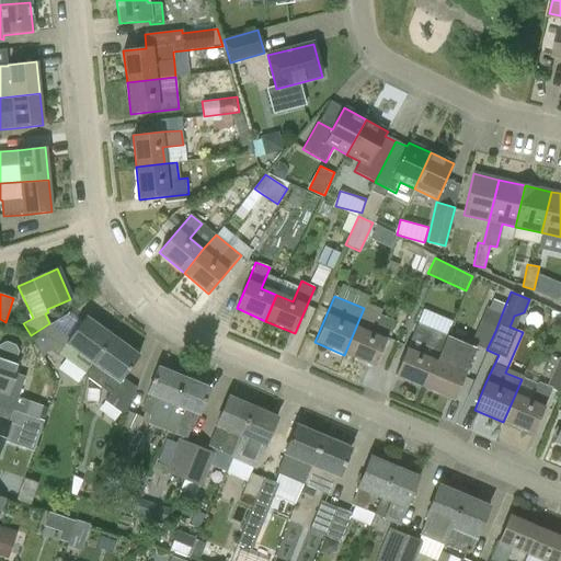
[(487,307),(479,323),(495,331),(502,313),(487,307)]
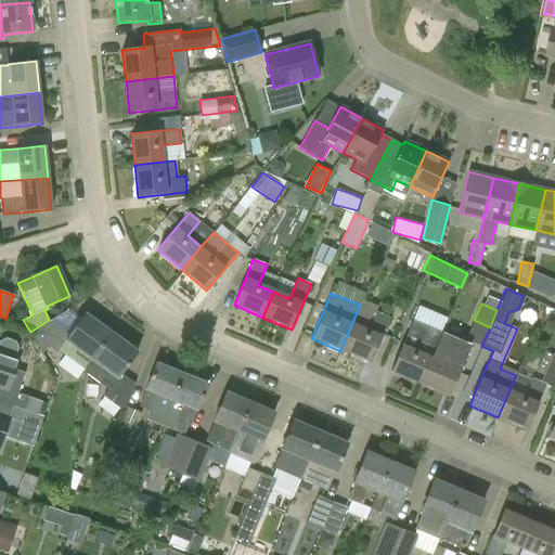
[(371,363),(382,337),(390,318),(360,305),(340,351),(371,363)]
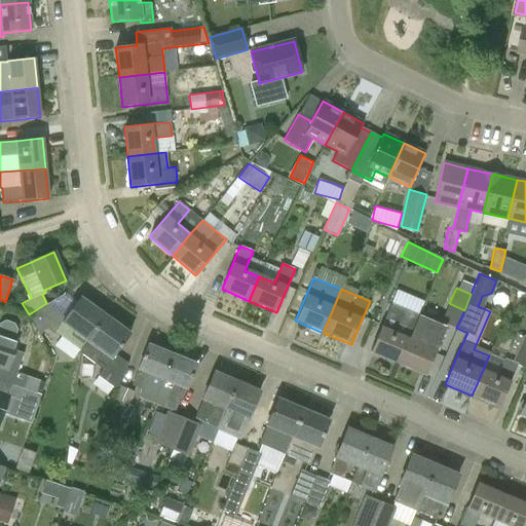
[(421,311),(425,299),(398,290),(393,302),(421,311)]
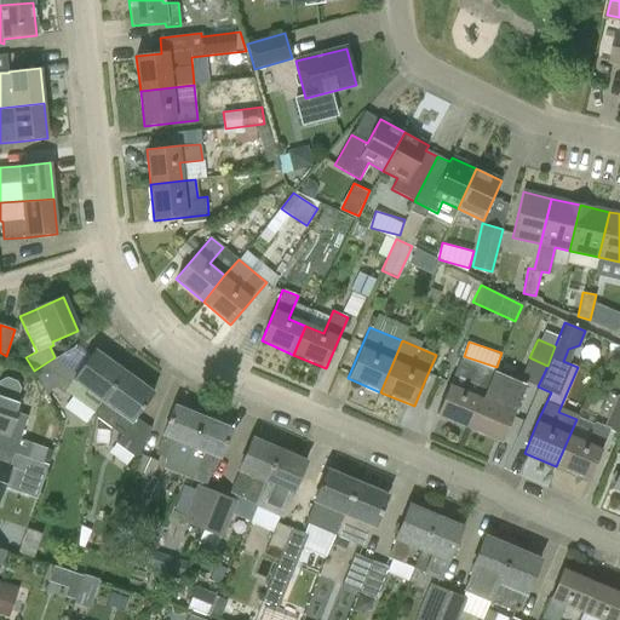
[(93,351),(90,356),(76,344),(55,357),(34,371),(47,395),(53,386),(63,394),(65,390),(95,414),(95,413),(125,373),(93,351)]
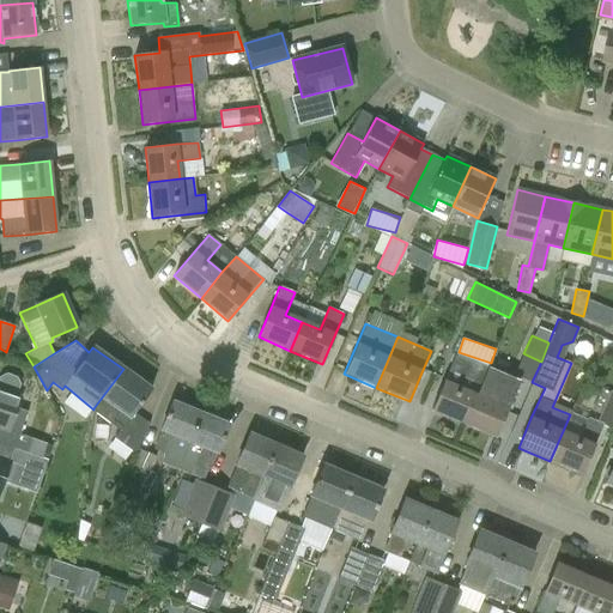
[(455,354),(443,381),(431,411),(463,424),(475,395),(486,369),(455,354)]
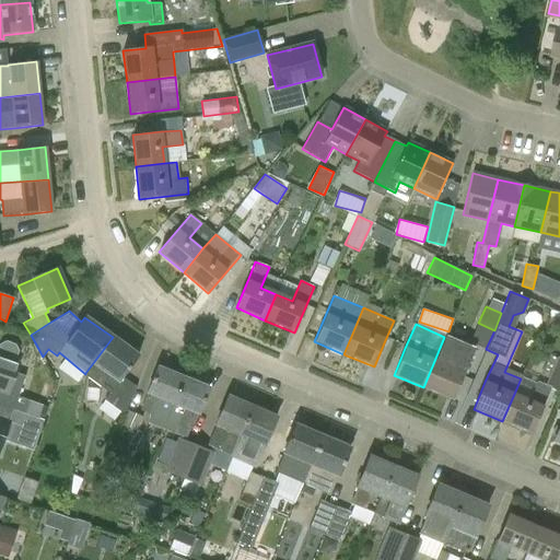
[(136,386),(123,377),(139,356),(113,337),(85,373),(85,374),(108,393),(104,399),(124,413),(136,386)]
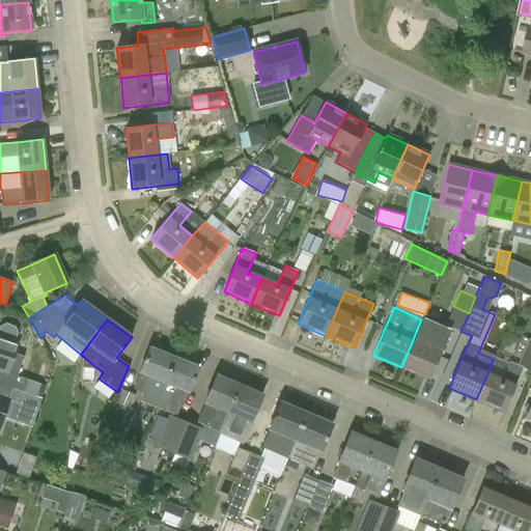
[(0,385),(35,397),(39,384),(17,375),(24,357),(14,353),(17,345),(14,344),(18,333),(16,327),(6,324),(0,326),(0,385)]
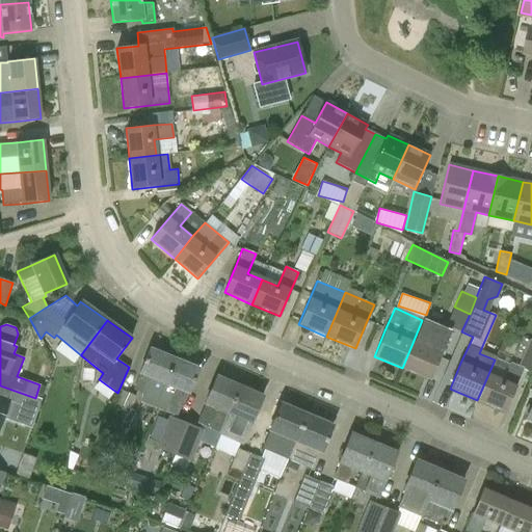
[(435,330),(428,349),(413,343),(402,368),(430,379),(448,337),(435,330)]
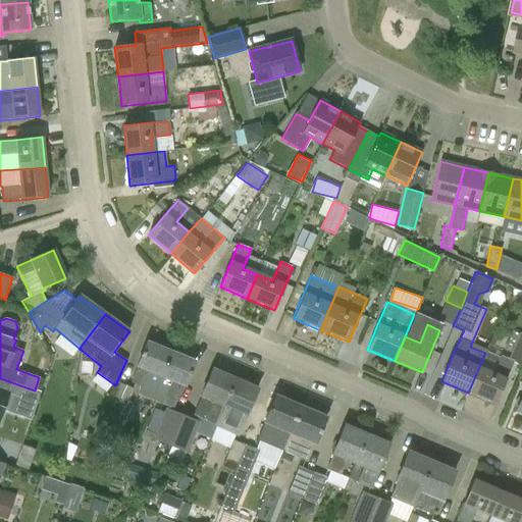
[(501,355),(492,373),(479,367),(468,393),(496,404),(513,362),(521,366),(521,364),(521,332),(519,332),(509,358),(501,355)]
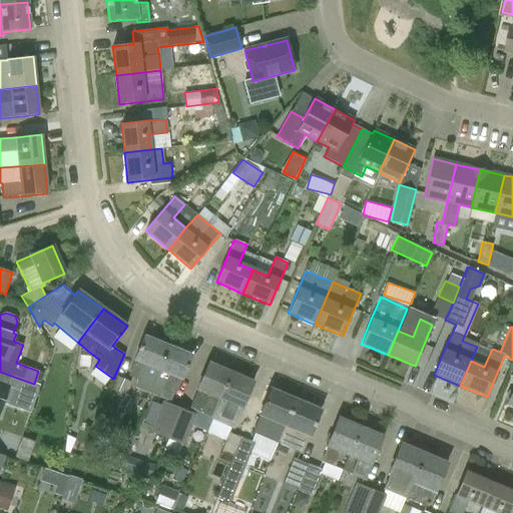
[(135,388),(148,393),(167,346),(143,337),(127,376),(138,380),(135,388)]
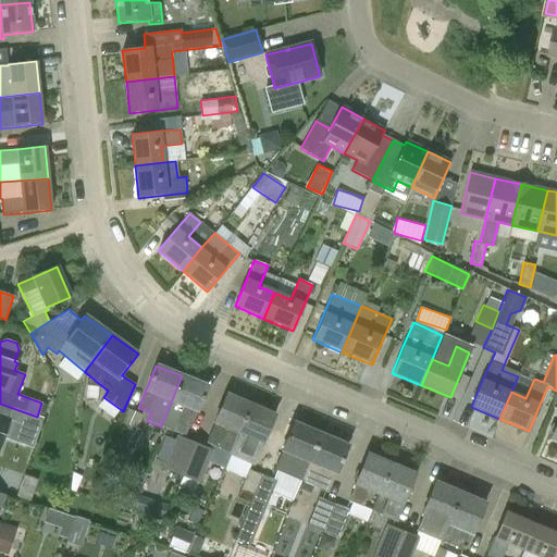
[(190,429),(197,413),(208,386),(182,375),(161,426),(175,432),(178,423),(190,429)]
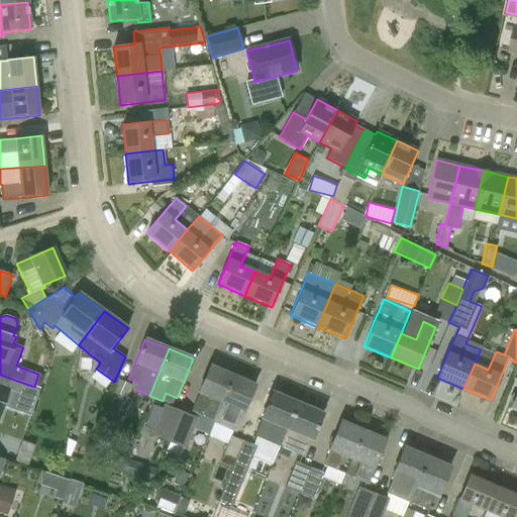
[(191,410),(213,421),(232,376),(210,367),(191,410)]
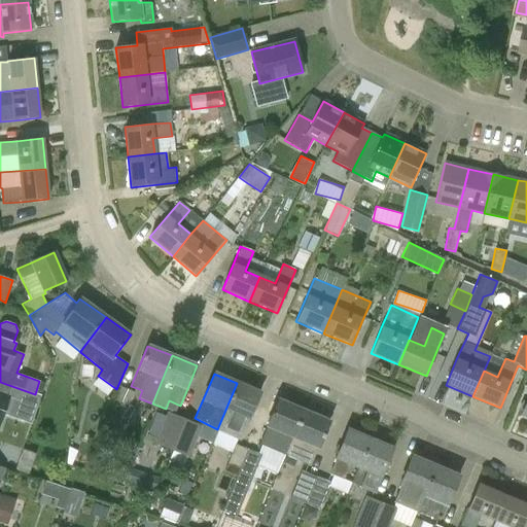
[(0,382),(0,422),(8,397),(24,402),(24,401),(32,403),(35,394),(0,382)]
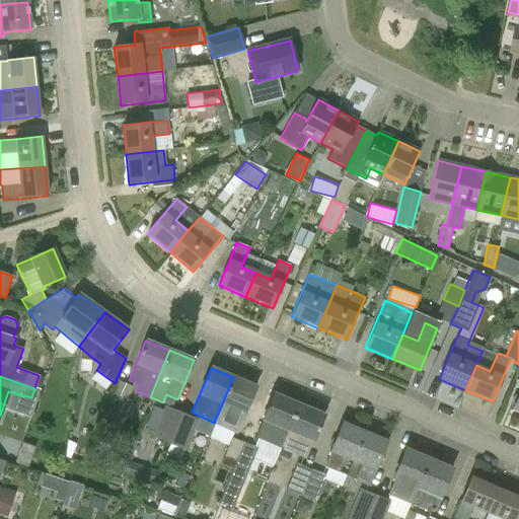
[(236,434),(244,415),(255,387),(233,377),(214,423),(236,434)]
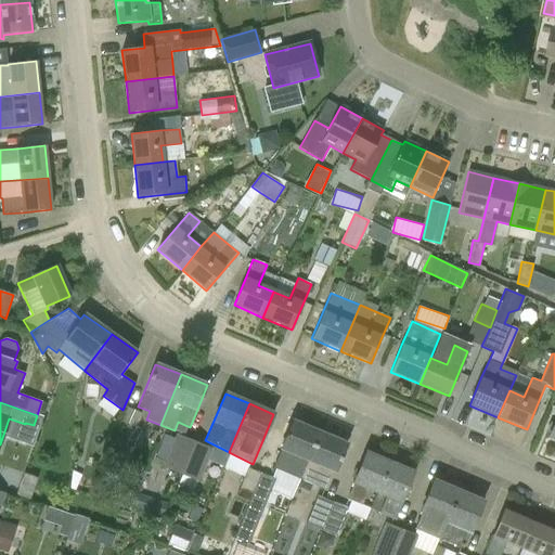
[(127,405),(97,475),(110,480),(117,463),(125,466),(141,428),(136,426),(142,412),(127,405)]
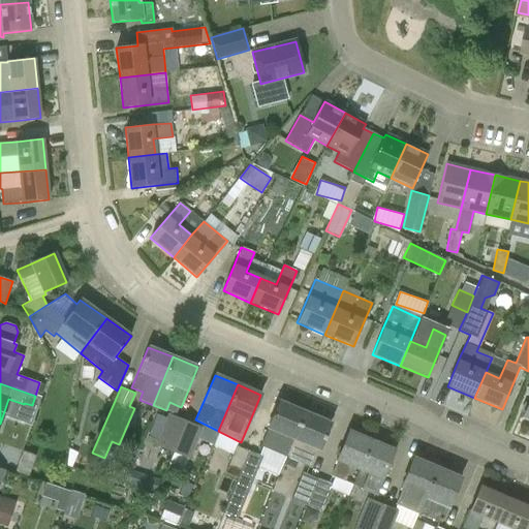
[(260,445),(287,456),(305,412),(279,402),(260,445)]
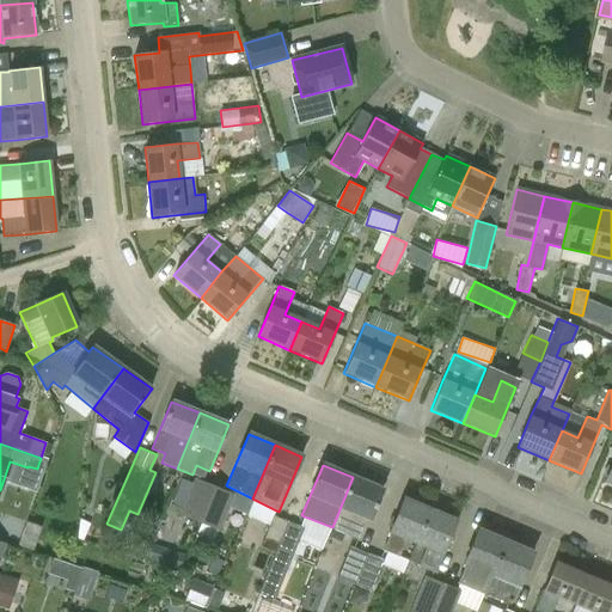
[(179,515),(199,524),(214,485),(195,477),(179,515)]
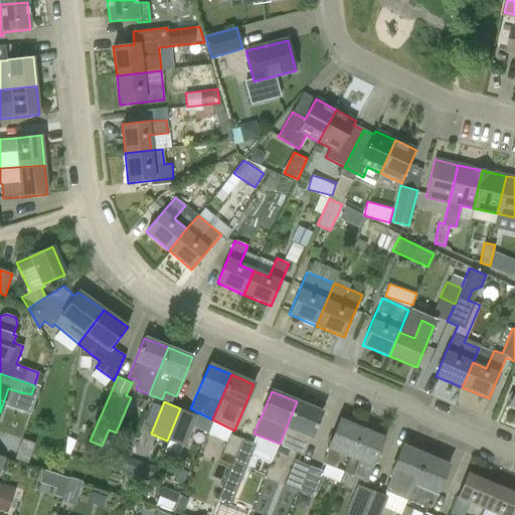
[(304,455),(311,438),(312,438),(322,412),(297,401),(280,444),(304,455)]
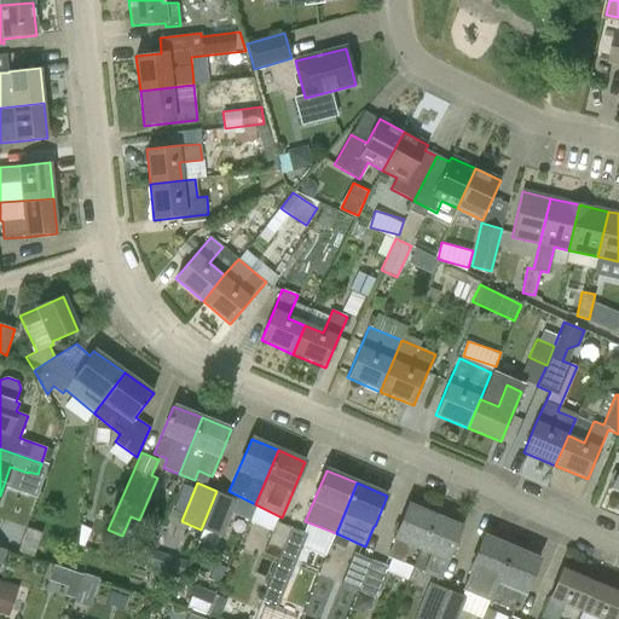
[(236,498),(217,491),(201,530),(221,537),(236,498)]
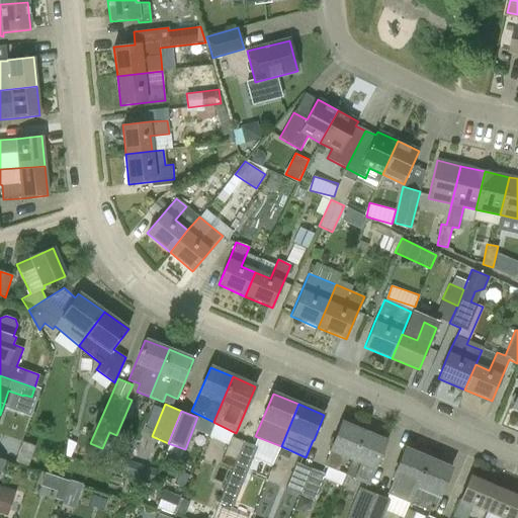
[(338,471),(344,455),(352,459),(364,433),(342,423),(324,466),(338,471)]
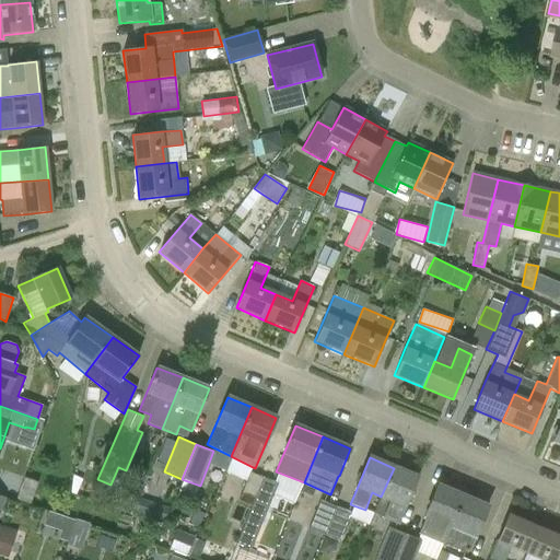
[(398,524),(405,506),(417,478),(394,468),(381,497),(373,513),(398,524)]
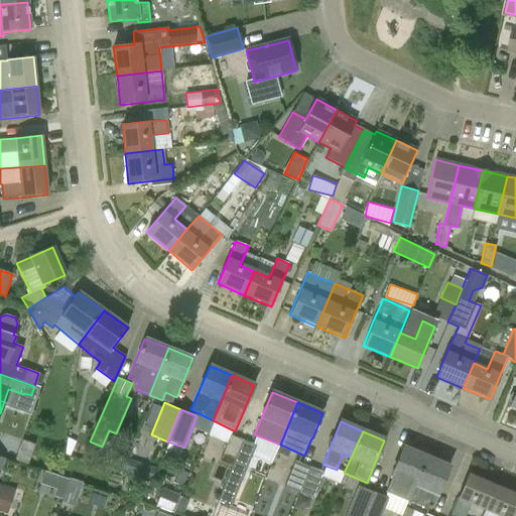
[(219,461),(231,466),(243,439),(230,434),(219,461)]
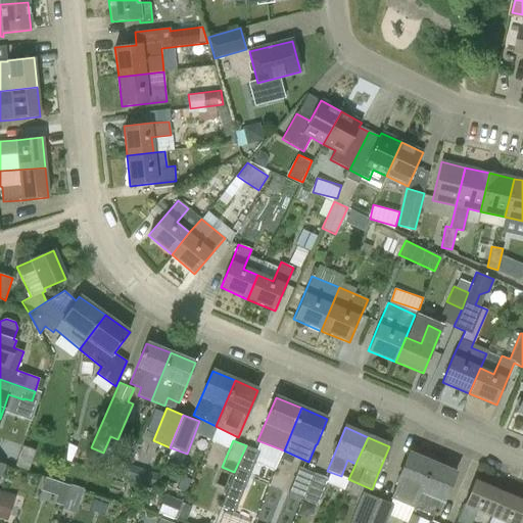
[(25,446),(25,468),(34,468),(34,445),(25,446)]
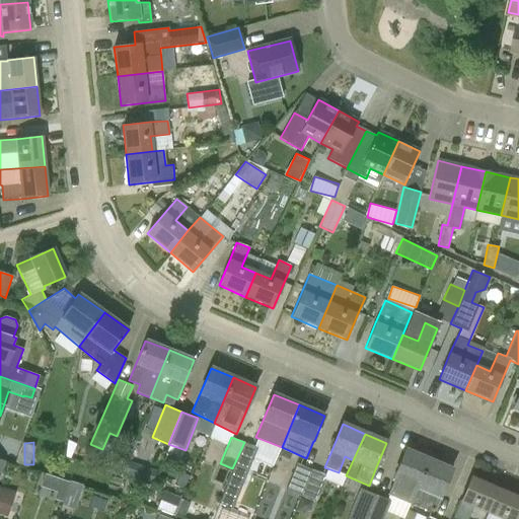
[(257,448),(244,442),(232,468),(219,503),(221,504),(214,518),(233,518),(237,510),(232,508),(257,448)]
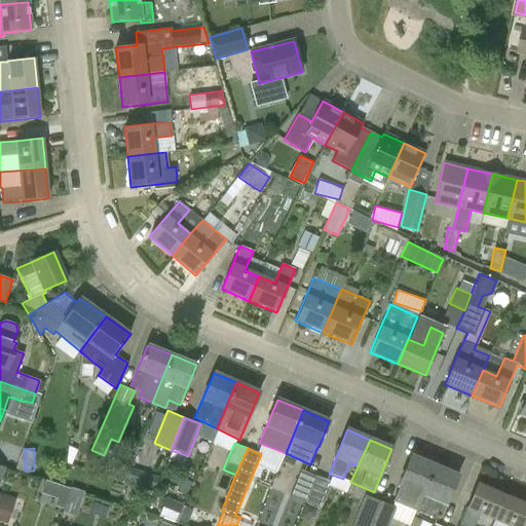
[(392,500),(416,511),(434,466),(412,457),(392,500)]
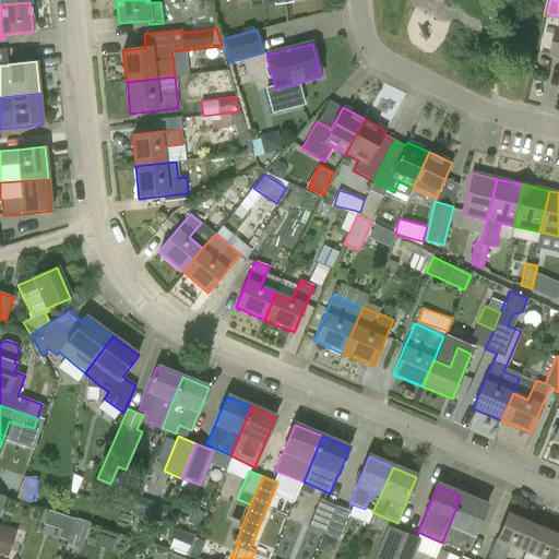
[(466,552),(474,536),(486,507),(461,496),(442,543),(466,552)]
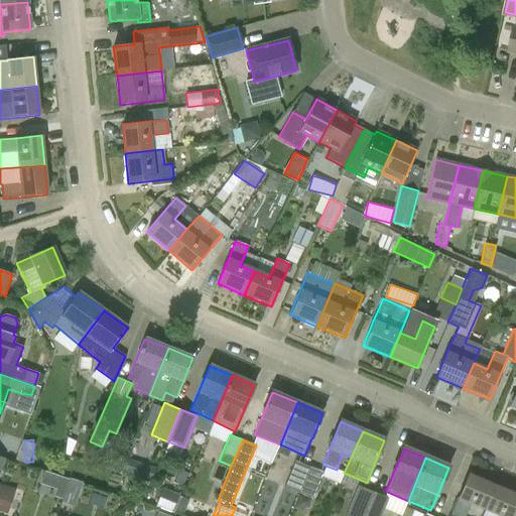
[(284,487),(300,493),(310,467),(294,461),(284,487)]
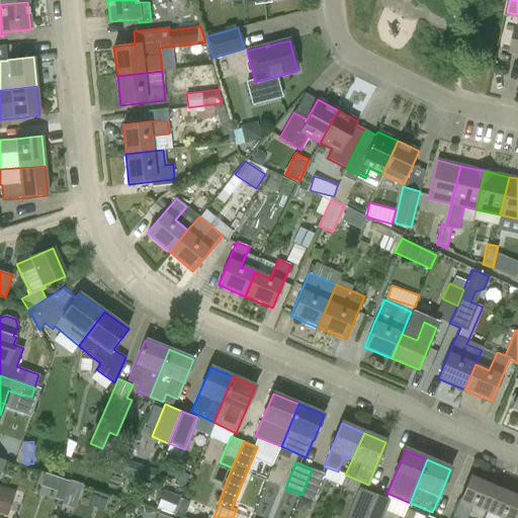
[(325,473),(312,468),(301,495),(314,500),(325,473)]
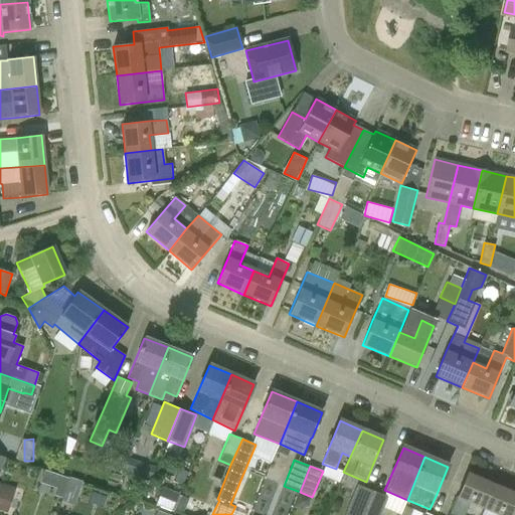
[(36,488),(75,502),(83,482),(44,467),(36,488)]
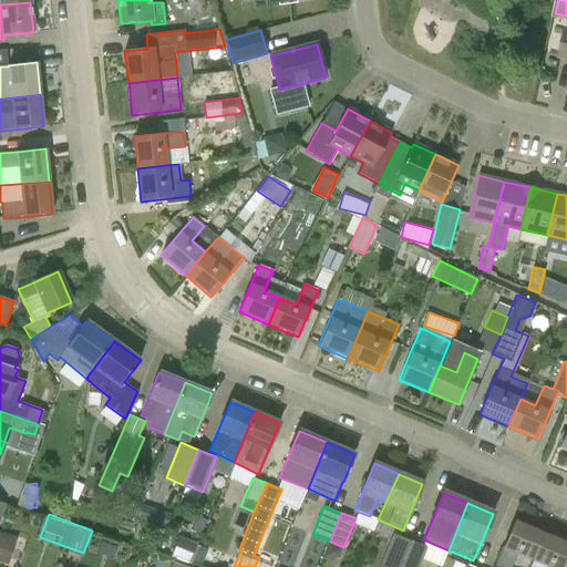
[(495,566),(529,566),(544,535),(514,522),(495,566)]
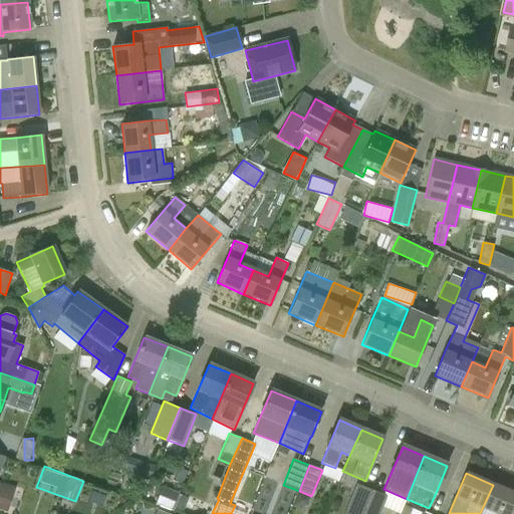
[(343,513),(361,513),(372,489),(356,482),(343,513)]
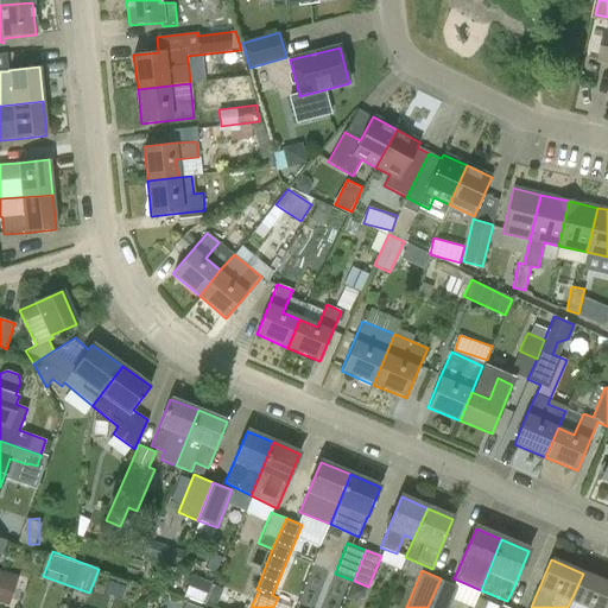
[(606,607),(607,602),(607,583),(583,574),(568,607),(606,607)]
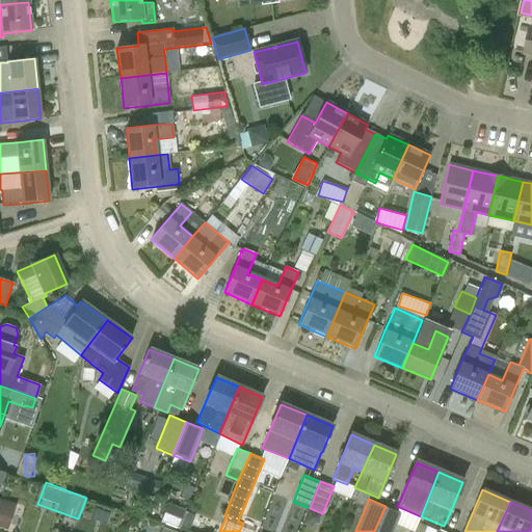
[(14,508),(0,503),(0,528),(6,530),(14,508)]
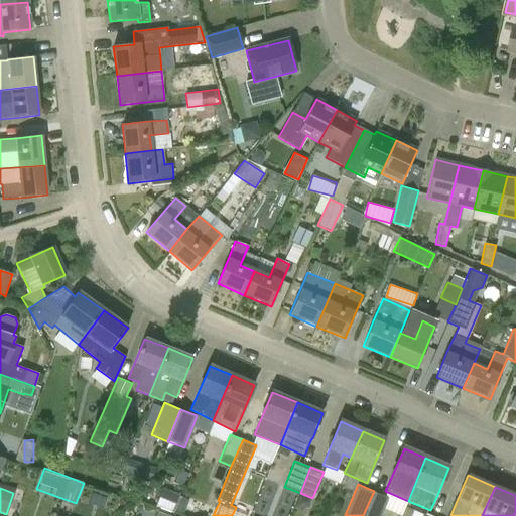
[(164,490),(159,505),(175,510),(180,496),(164,490)]
